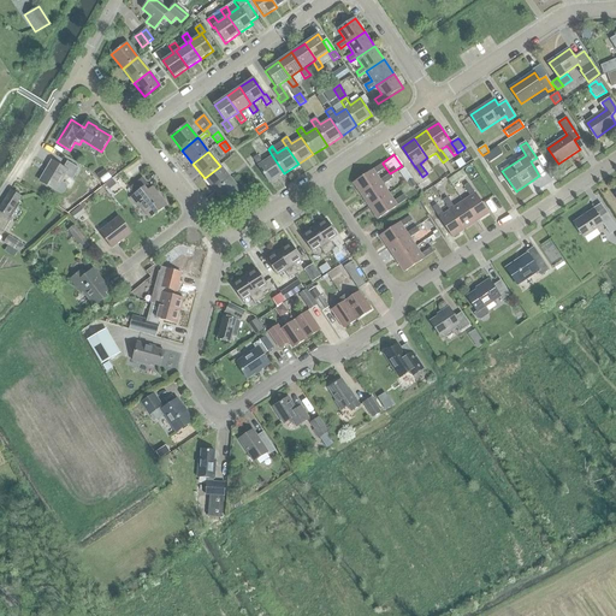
[(272,155),(262,163),(258,155),(253,159),(270,183),(284,173),(272,155)]
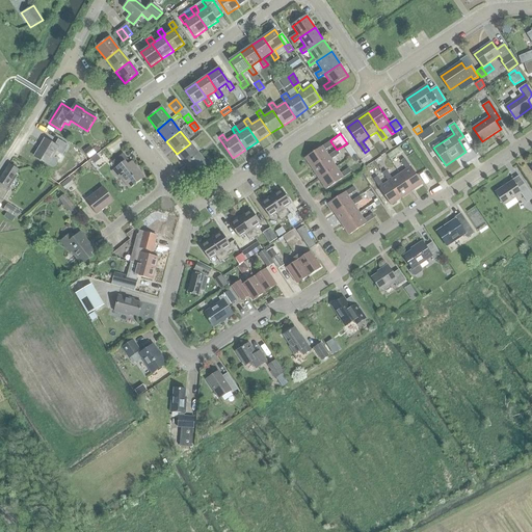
[(56,159),(52,157),(55,152),(61,155),(68,145),(57,139),(54,145),(44,138),(33,156),(52,167),(54,166),(57,162),(56,159)]
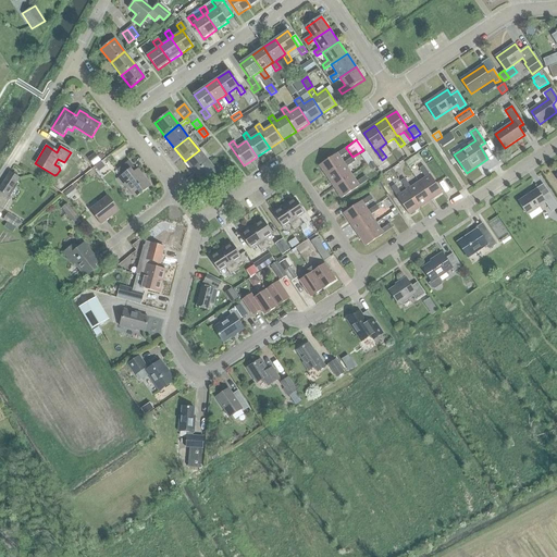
[(320,165),(326,176),(345,164),(344,163),(341,158),(349,152),(346,148),(338,153),(337,153),(320,165)]
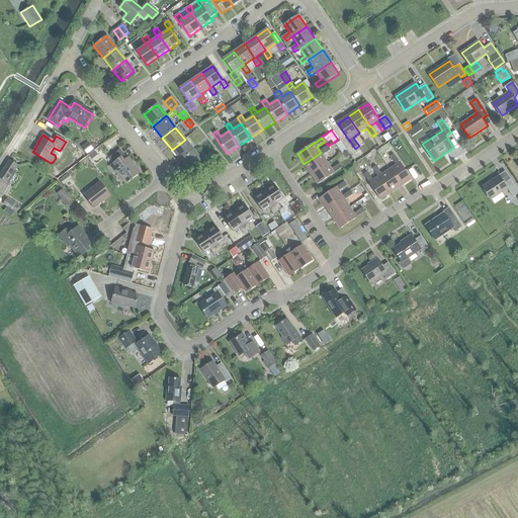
[(181,162),(194,152),(185,140),(172,150),(181,162)]
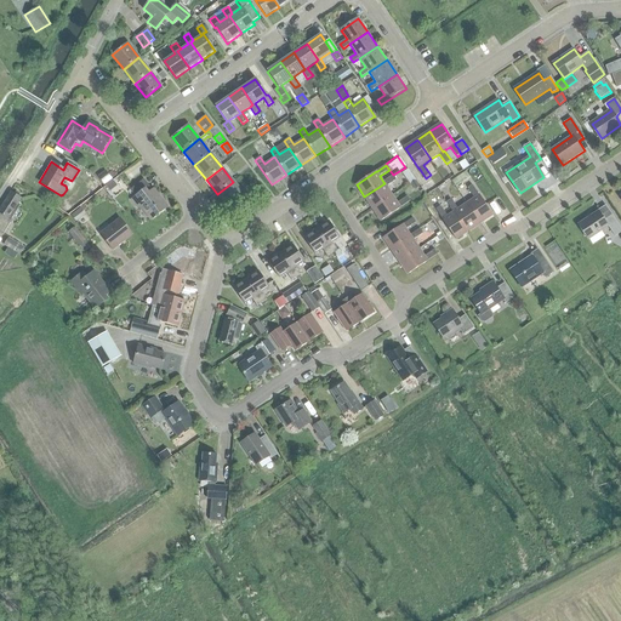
[(107,174),(100,180),(104,186),(112,180),(107,174)]
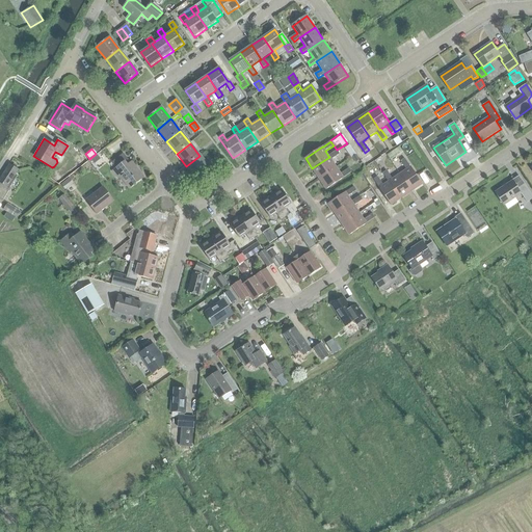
[(312,168),(319,179),(337,167),(331,160),(340,155),(337,151),(328,156),(329,157),(312,168)]
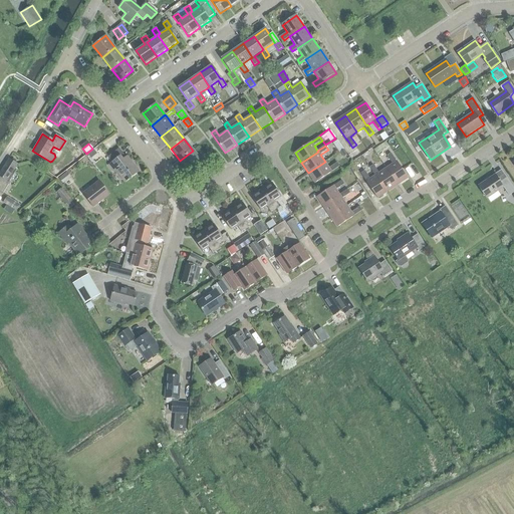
[(117,172),(126,182),(139,173),(126,159),(125,160),(122,157),(123,156),(119,150),(108,159),(112,164),(109,167),(115,174),(117,172)]
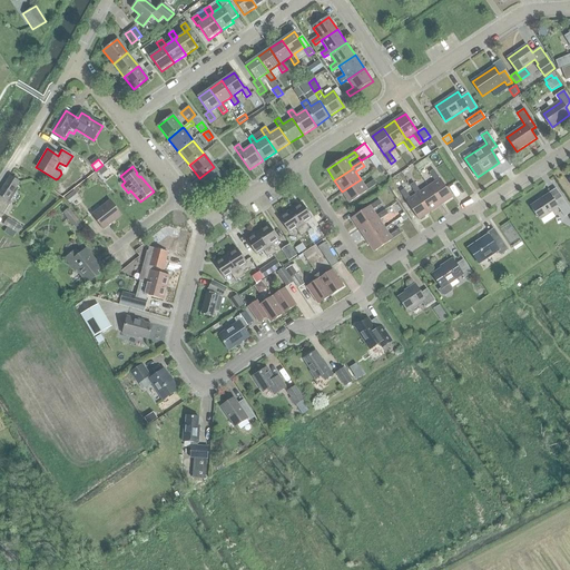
[(90,170),(85,167),(80,174),(87,177),(90,170)]
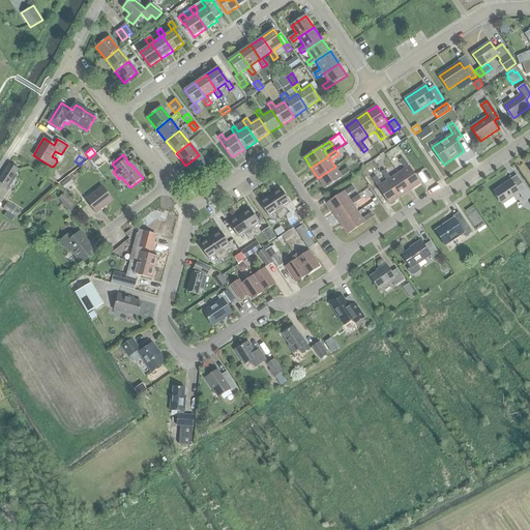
[(195,178),(208,167),(199,155),(185,166),(195,178)]
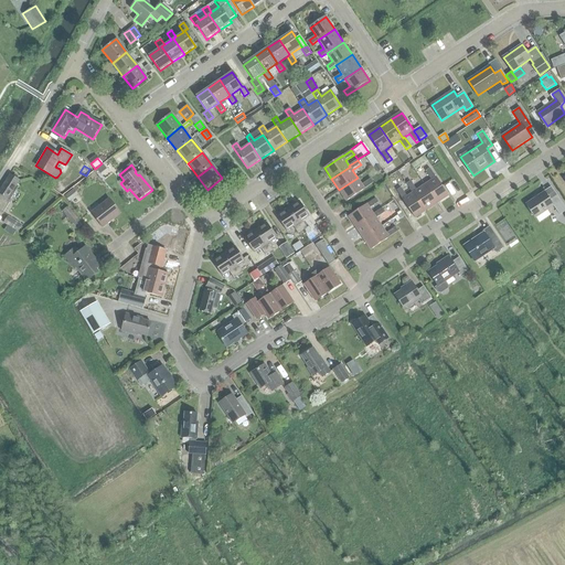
[(432,181),(425,185),(437,203),(449,196),(437,178),(436,178),(430,169),(426,172),(432,181)]
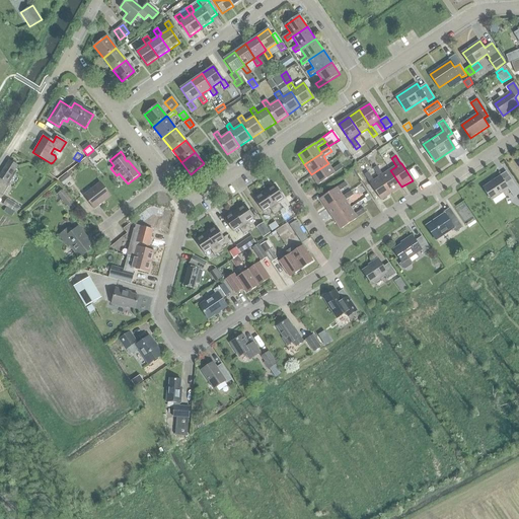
[(0,193),(3,196),(8,187),(7,186),(16,171),(15,170),(17,165),(15,164),(15,162),(13,160),(10,161),(8,160),(0,173),(0,193)]
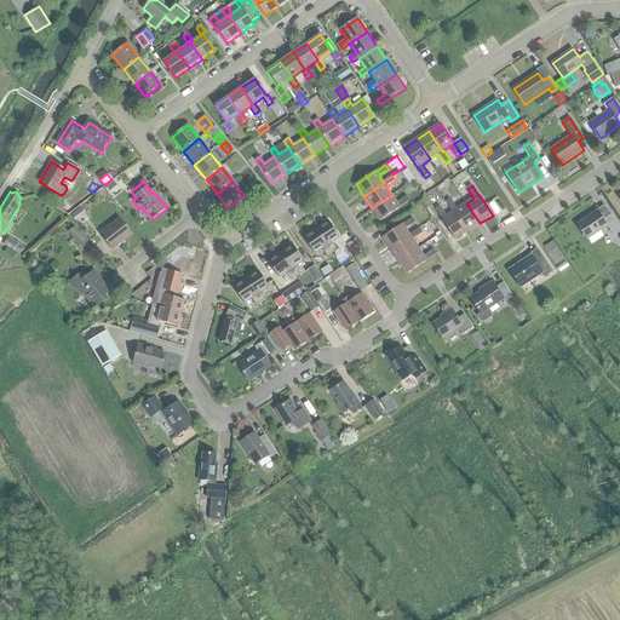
[(392,195),(372,208),(380,220),(401,207),(411,201),(407,196),(397,202),(392,195)]
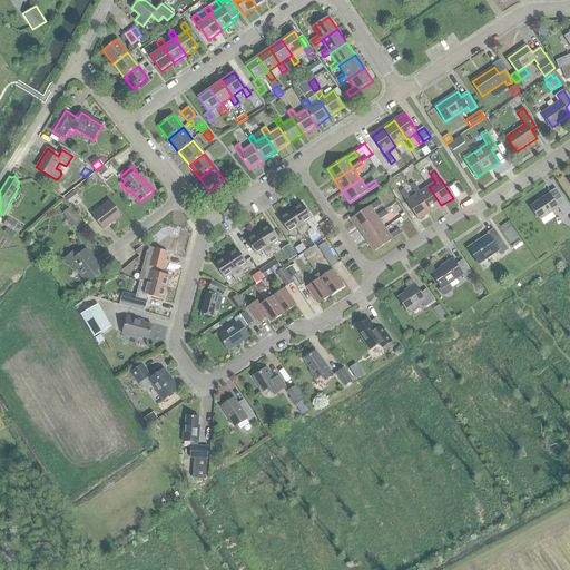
[(411,186),(416,195),(419,195),(431,213),(441,205),(429,187),(421,193),(415,183),(411,186)]
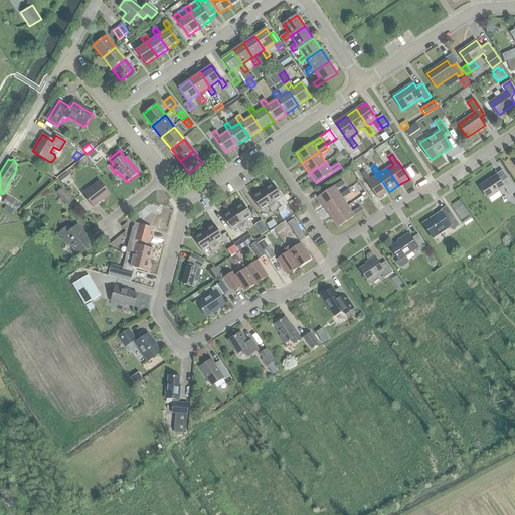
[(378,176),(376,176),(372,180),(366,171),(362,174),(368,182),(367,182),(378,199),(389,192),(378,176)]
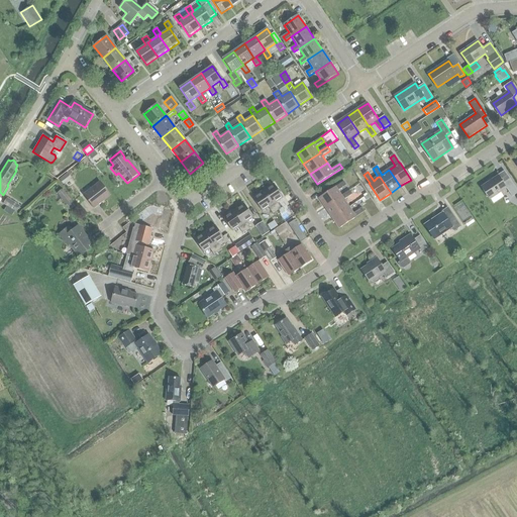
[(59,180),(63,186),(71,179),(67,174),(59,180)]
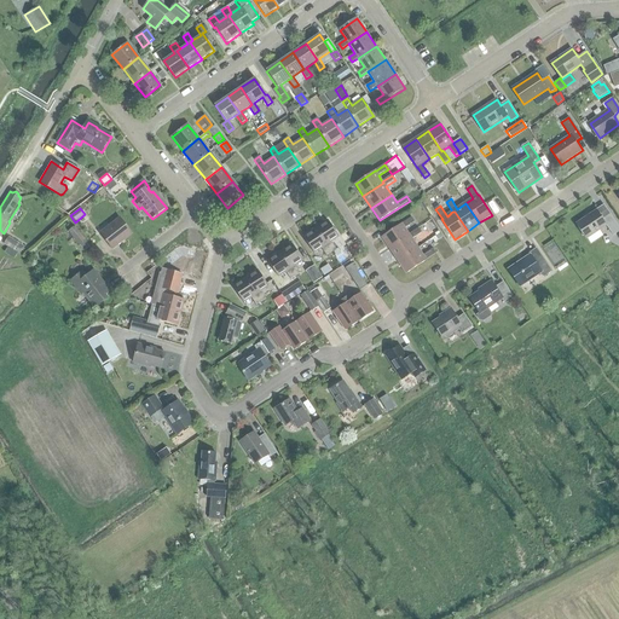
[(577,225),(586,239),(606,225),(613,236),(618,232),(618,227),(611,215),(602,220),(597,212),(577,225)]
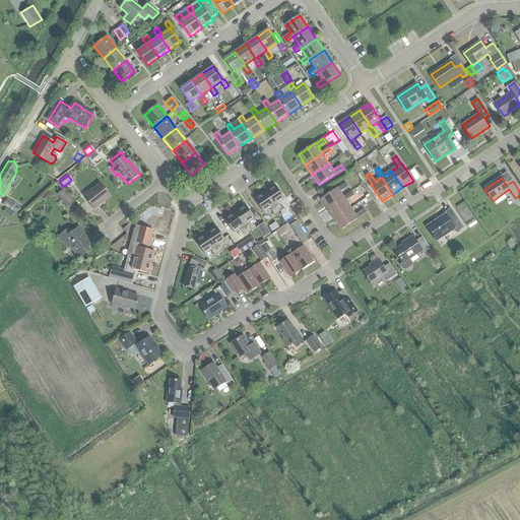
[(321,199),(328,209),(345,198),(344,197),(341,192),(348,187),(346,183),(338,188),(321,199)]
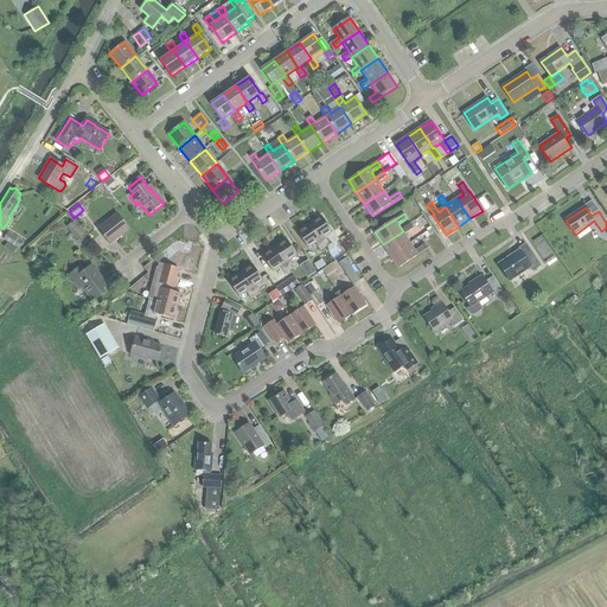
[(97,230),(109,244),(128,229),(116,215),(97,230)]
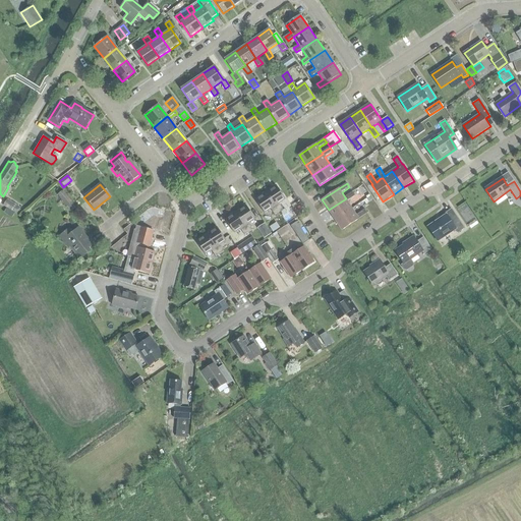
[(279,213),(284,210),(280,204),(285,199),(277,185),(266,192),(279,213)]
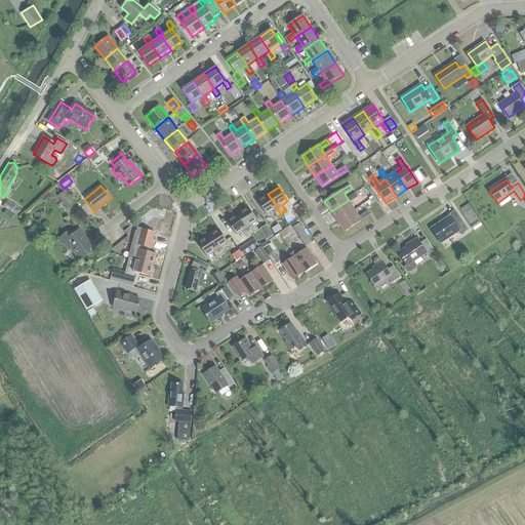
[(71,213),(77,208),(64,192),(57,197),(67,208),(68,208),(71,213)]
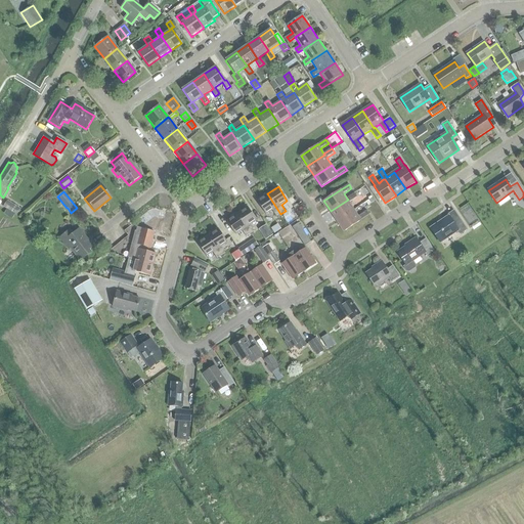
[(267,193),(257,201),(266,214),(272,210),(276,216),(280,214),(267,193)]
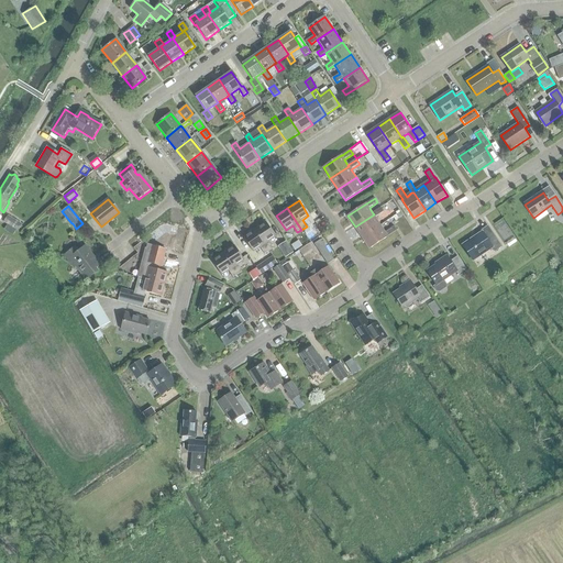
[(355,227),(362,238),(381,225),(376,218),(385,211),(382,208),(373,213),(374,214),(355,227)]
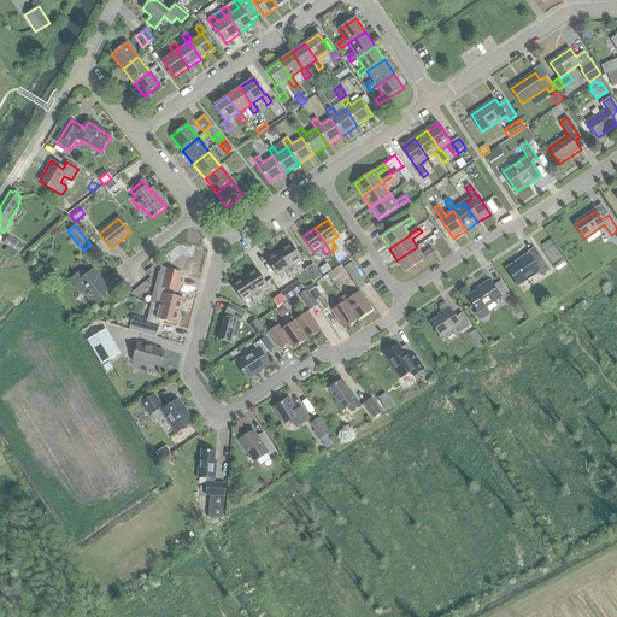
[(4,244),(19,253),(23,246),(9,236),(4,244)]
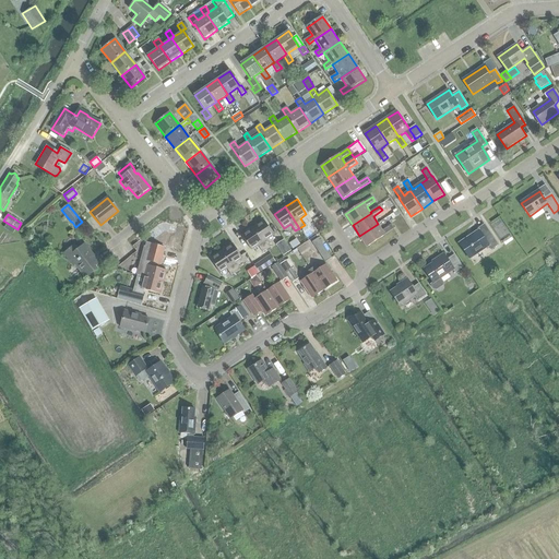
[(268,250),(272,247),(268,239),(274,236),(264,221),(253,228),(268,250)]
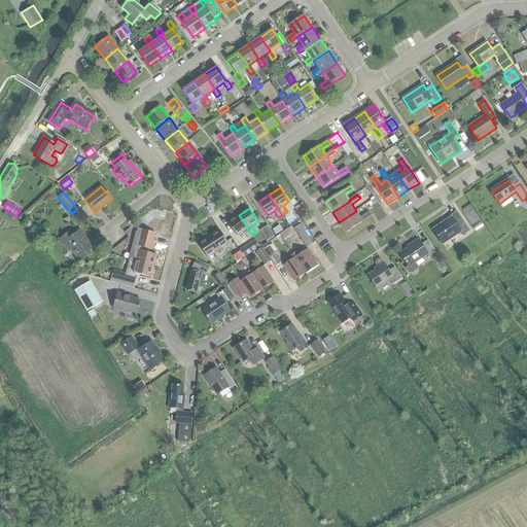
[(356,211),(339,222),(346,233),(363,221),(372,216),(369,212),(361,217),(356,211)]
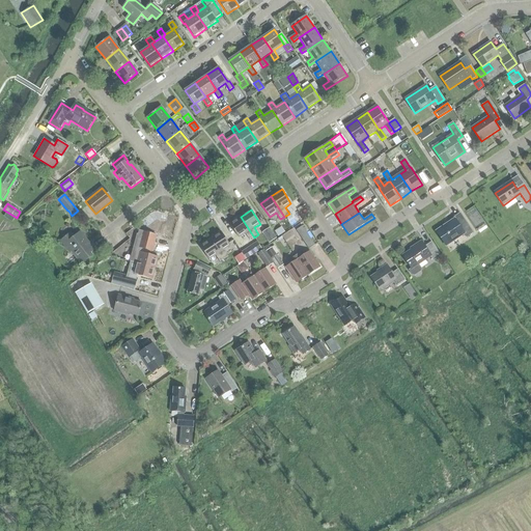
[(241,217),(230,223),(240,238),(246,233),(250,240),(254,238),(241,217)]
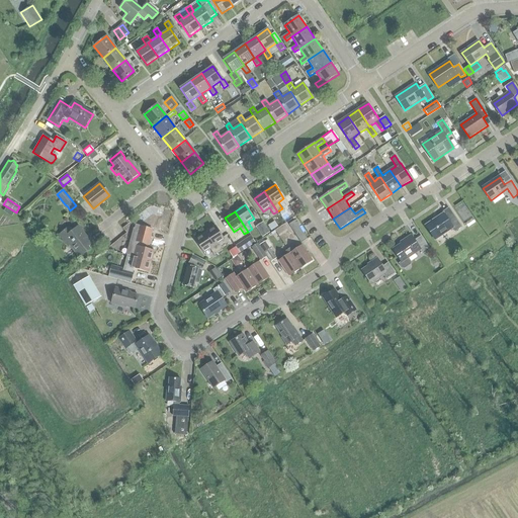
[(426,227),(435,241),(452,229),(455,233),(461,229),(454,218),(448,223),(443,214),(426,227)]
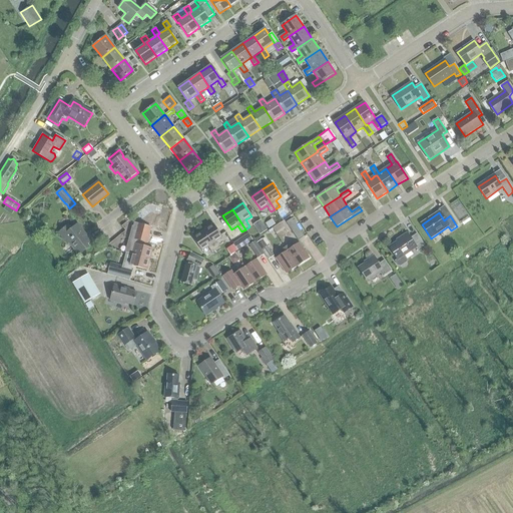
[(304,237),(293,219),(287,223),(298,240),(304,237)]
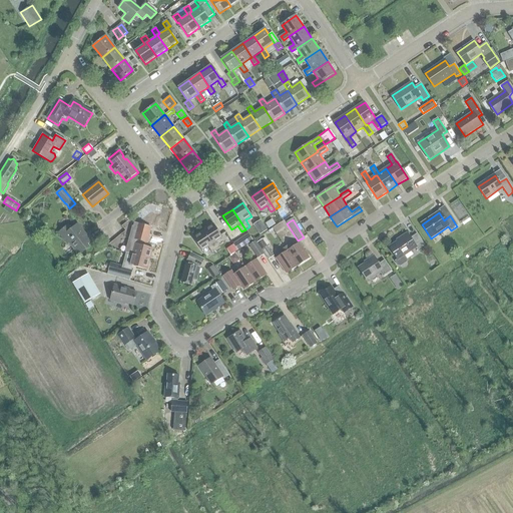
[(252,225),(260,235),(267,230),(261,220),(252,225)]
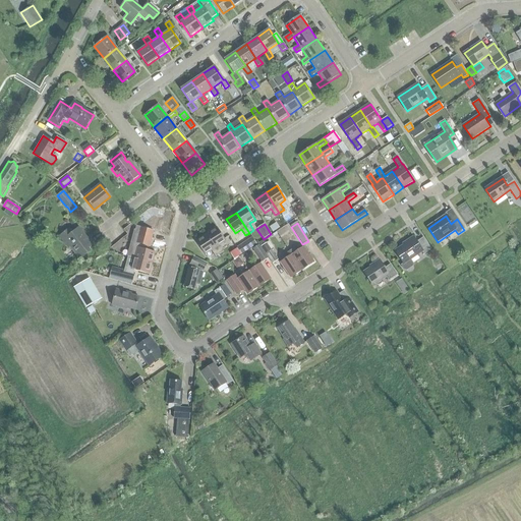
[(59,236),(67,247),(70,246),(80,258),(90,251),(88,247),(94,243),(88,236),(85,238),(77,227),(71,232),(68,228),(59,236)]
